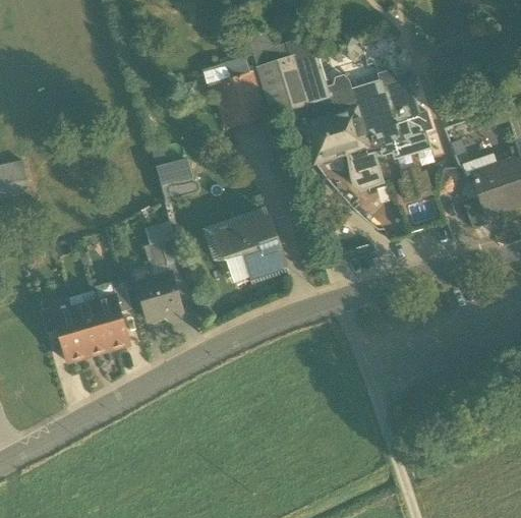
[(237,0),(239,8),(263,1),(263,0),(237,0)]
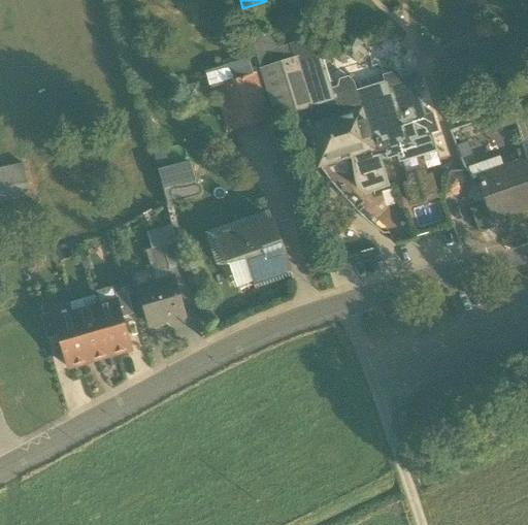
[(309,128),(320,162),(350,153),(369,146),(371,154),(385,150),(385,152),(387,157),(397,154),(399,161),(436,149),(431,132),(438,130),(432,111),(426,113),(415,77),(408,79),(406,73),(399,75),(397,69),(383,74),(385,80),(356,89),(354,80),(348,75),(339,77),(337,86),(331,87),(318,43),(314,44),(311,36),(278,46),(273,31),(251,37),(275,116),(293,110),(298,127),(303,130),(309,128)]
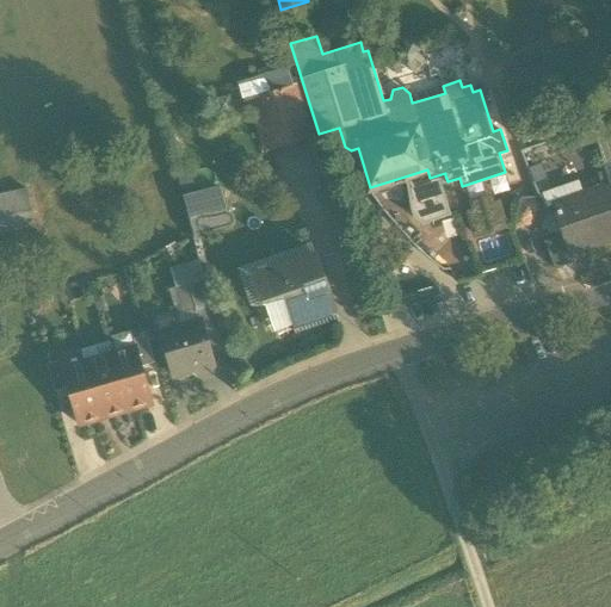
[(255,75),(261,94),(292,85),(288,66),(255,75)]
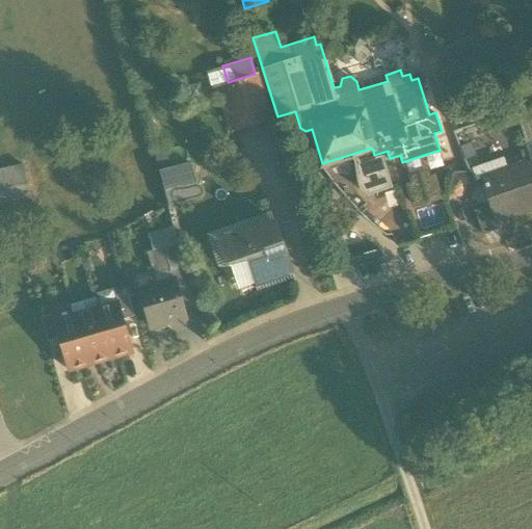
[(217,84),(228,82),(222,65),(206,71),(211,86),(217,84)]
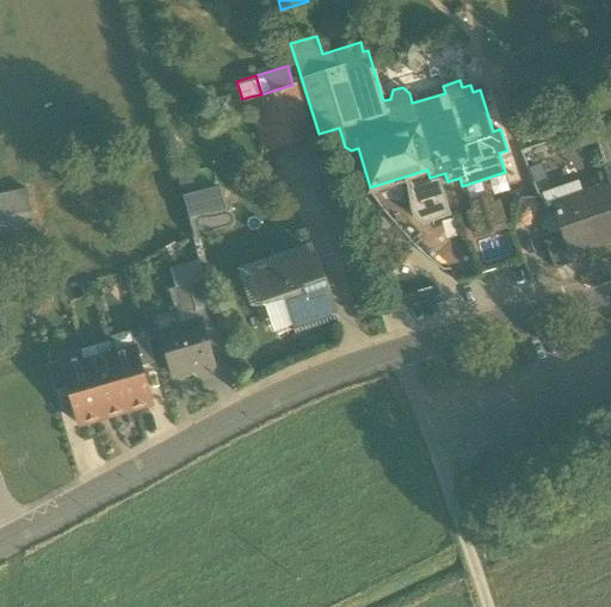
[(250,97),(265,149),(313,135),(297,84),(292,85),(261,94),(250,97)]
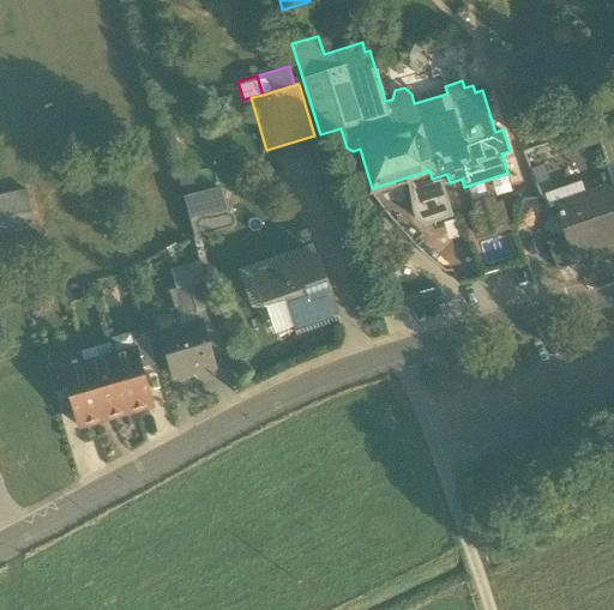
[(613,118),(596,124),(607,168),(613,165),(613,118)]
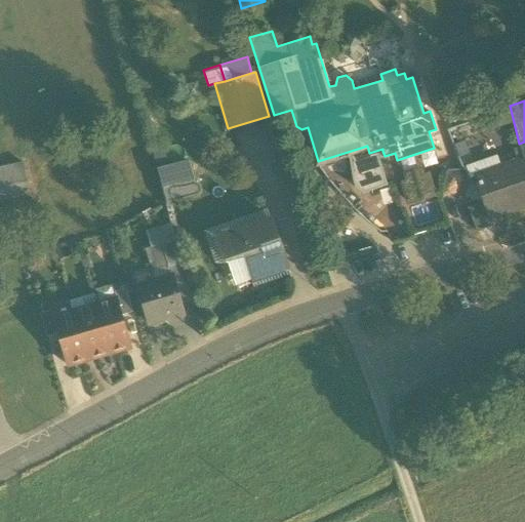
[(348,152),(350,159),(369,153),(367,146),(348,152)]
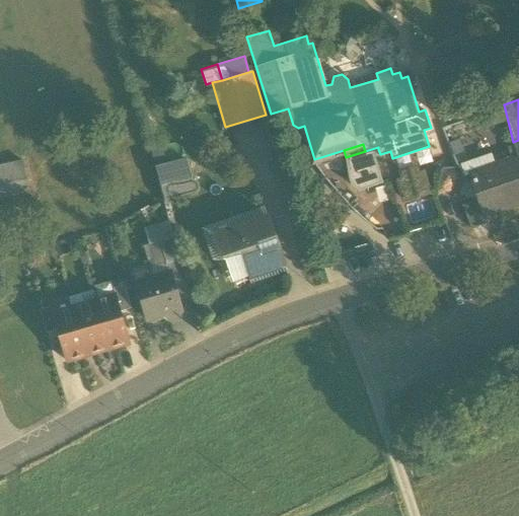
[(165,156),(164,145),(152,146),(154,157),(165,156)]
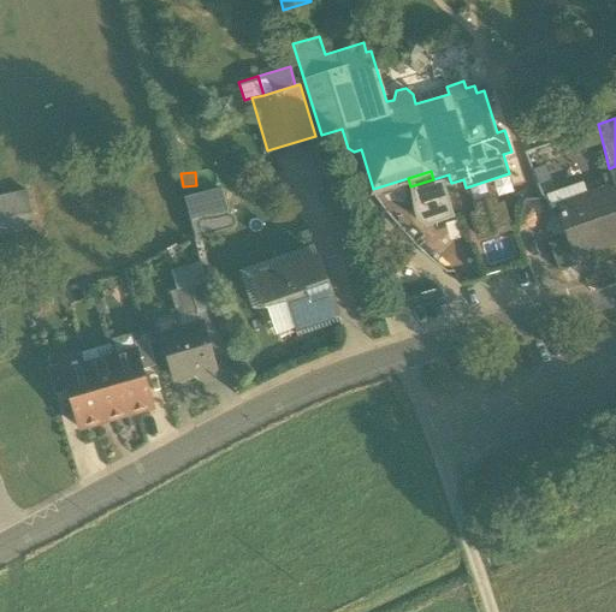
[(418,218),(427,225),(454,215),(443,178),(449,177),(449,174),(433,179),(410,186),(412,194),(413,202),(414,208),(415,213),(418,218)]
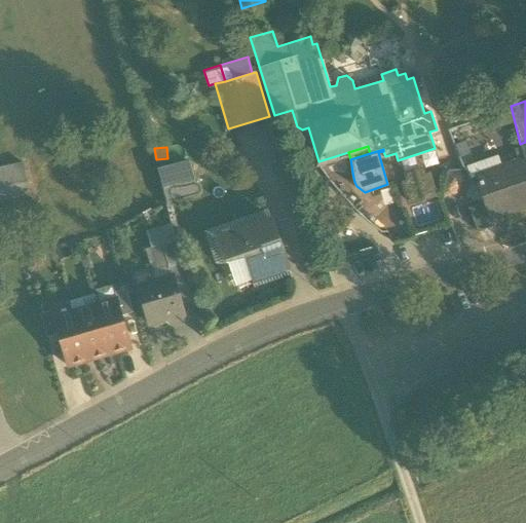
[(477,178),(476,175),(502,165),(497,152),(465,163),(472,180),(477,178)]
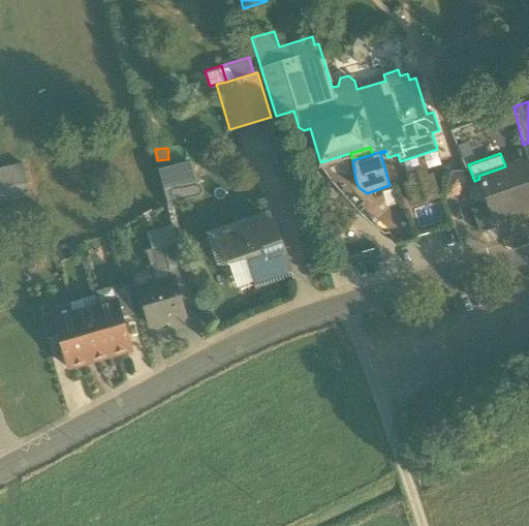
[(160,167),(164,184),(194,177),(190,160),(160,167)]
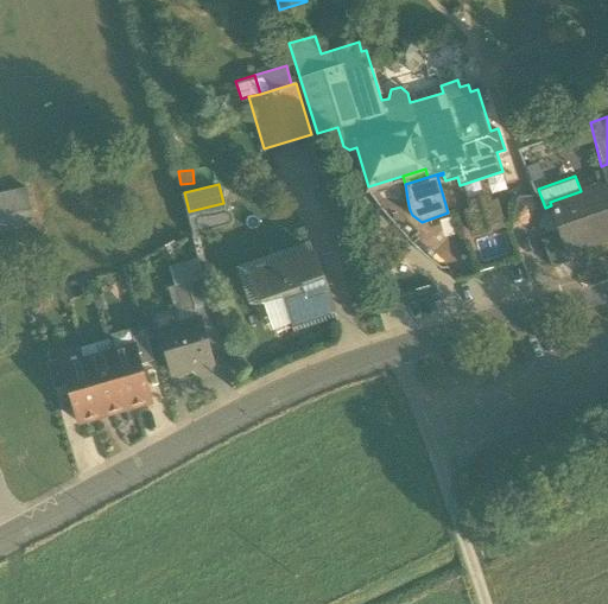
[(567,250),(607,235),(607,197),(606,198),(601,184),(581,191),(550,202),(551,205),(559,231),(567,250)]
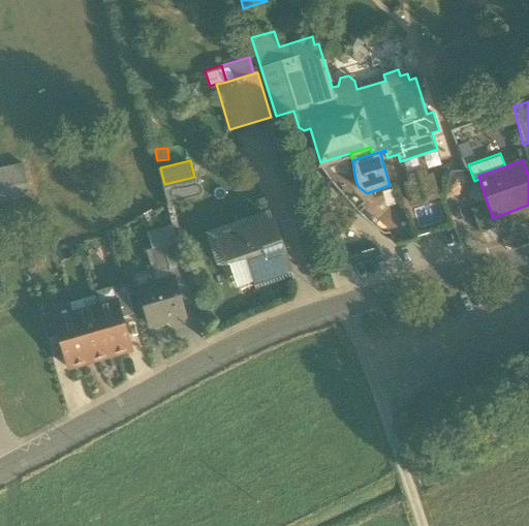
[(0,205),(30,199),(22,161),(0,164),(0,205)]
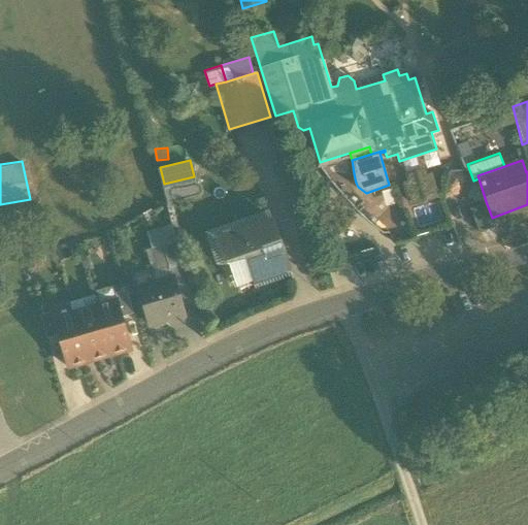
[(406,183),(411,201),(435,194),(430,175),(425,177),(423,170),(409,174),(411,182),(406,183)]
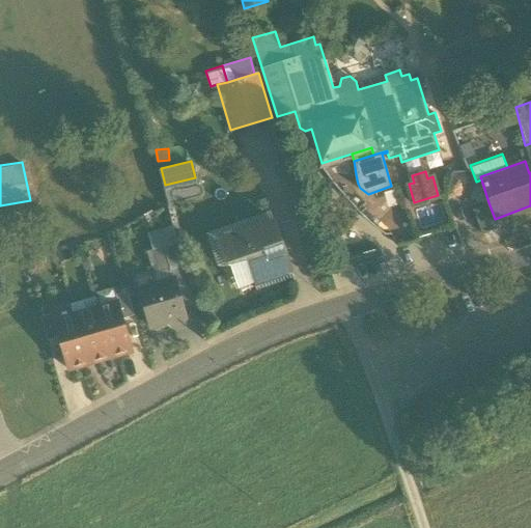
[(195,177),(165,185),(170,202),(203,194),(200,178),(196,179),(195,177)]
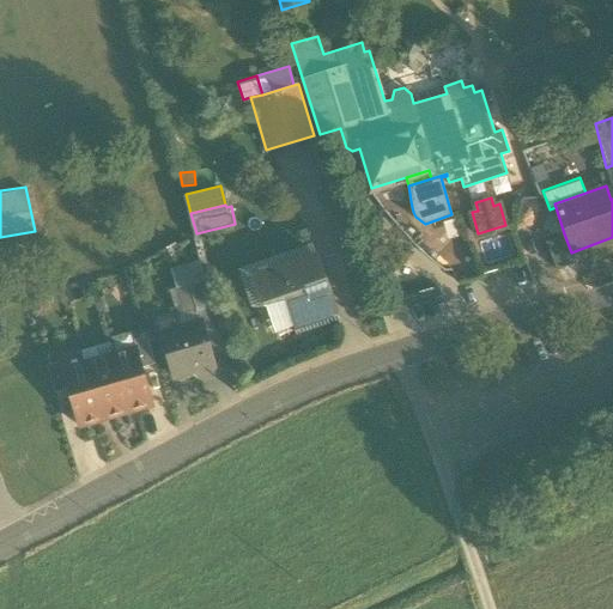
[(551,238),(559,265),(574,260),(571,253),(564,233),(551,238)]
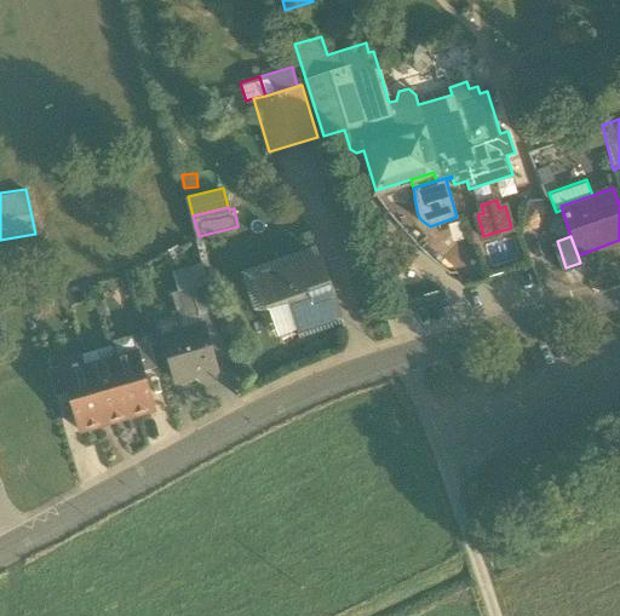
[(316,246),(285,257),(287,266),(314,257),(320,254),(316,246)]
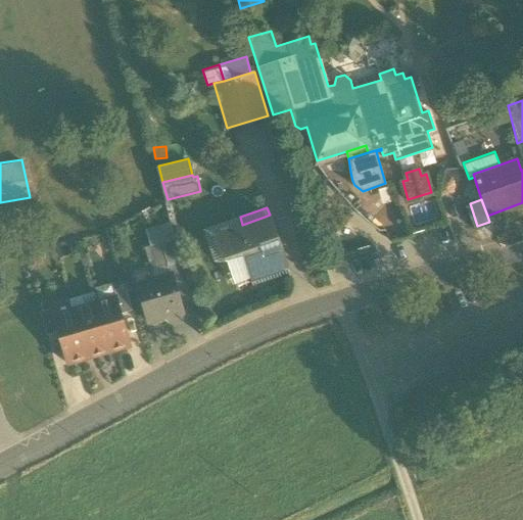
[(301,209),(288,214),(294,233),(307,229),(301,209)]
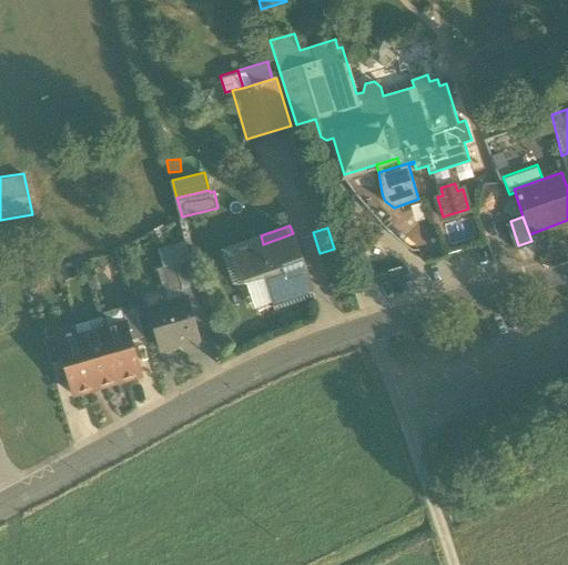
[(272,300),(273,302),(311,289),(312,289),(293,233),(287,235),(263,244),(234,254),(243,280),(245,279),(246,283),(254,305),(272,300)]
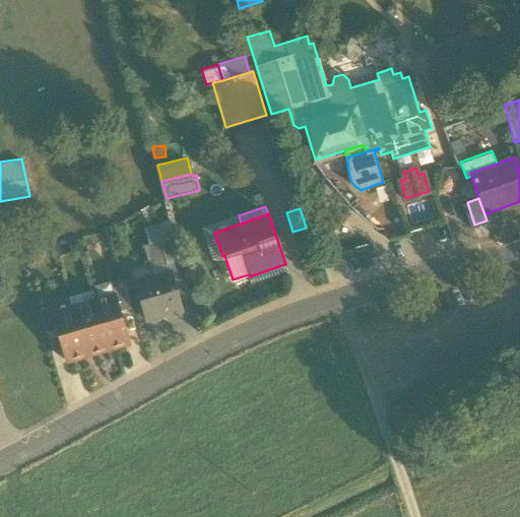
[(214,233),(241,223),(239,215),(203,228),(214,259),(225,259),(224,255),(222,256),(214,233)]
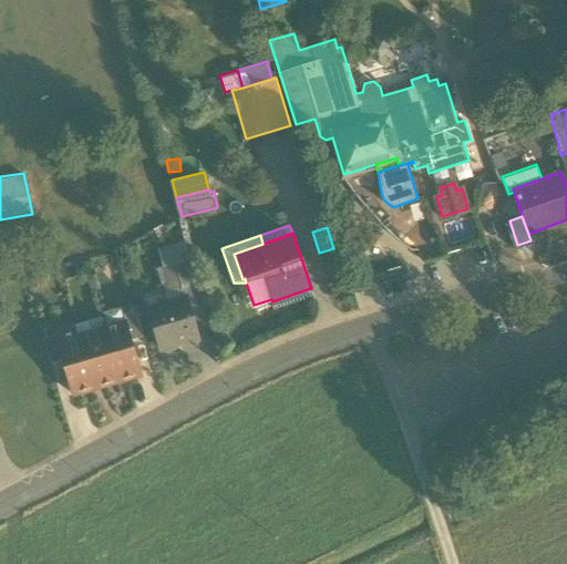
[(158,247),(164,266),(189,258),(184,239),(158,247)]
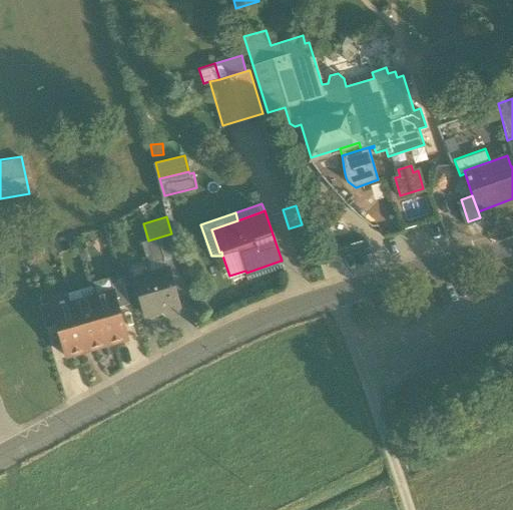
[(163,259),(177,255),(171,233),(148,240),(154,262),(163,259)]
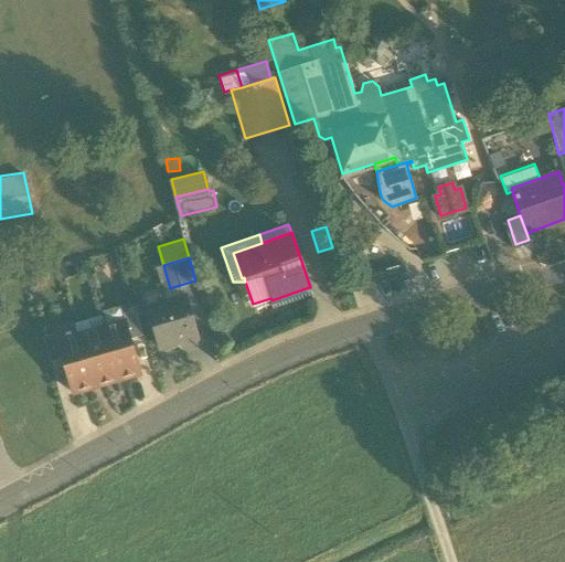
[(74,258),(60,263),(63,276),(78,272),(74,258)]
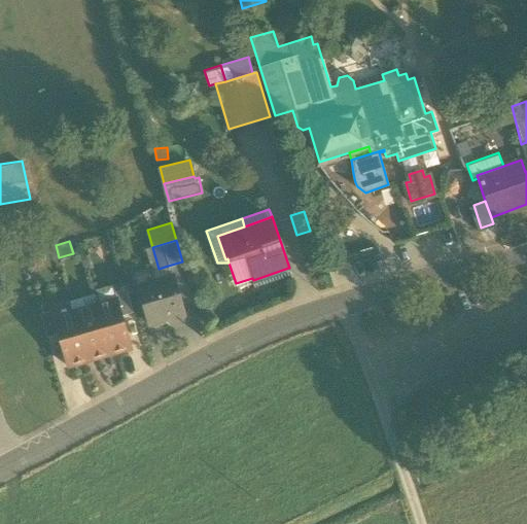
[(23,253),(27,267),(42,263),(38,249),(23,253)]
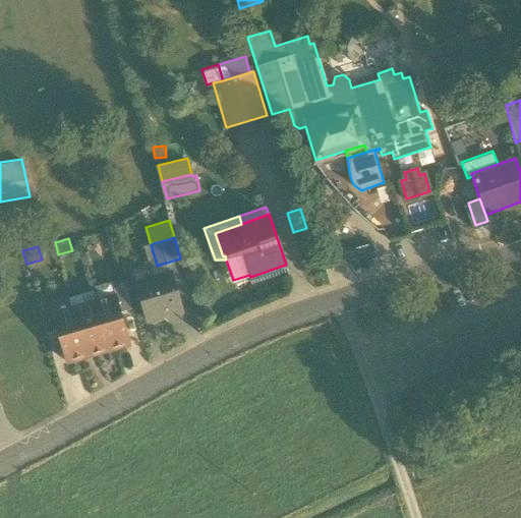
[(171,273),(179,299),(191,296),(180,259),(166,263),(170,274),(171,273)]
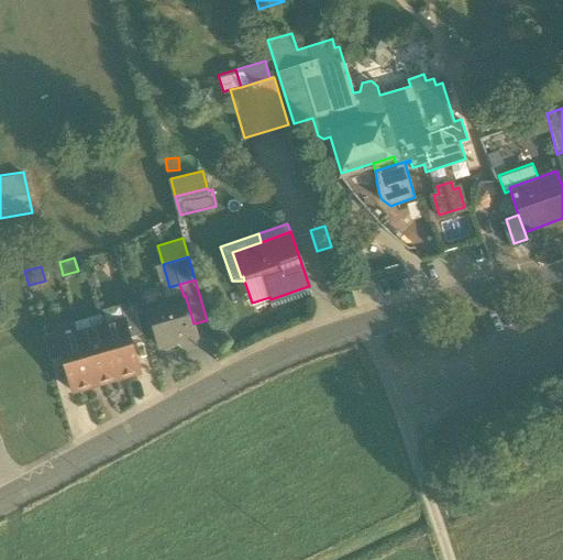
[(179,284),(169,287),(165,288),(168,299),(184,296),(179,284)]
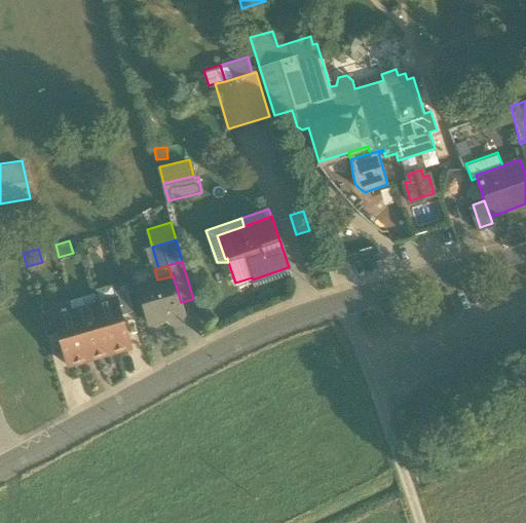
[(288,267),(253,279),(255,286),(290,273),(288,267)]
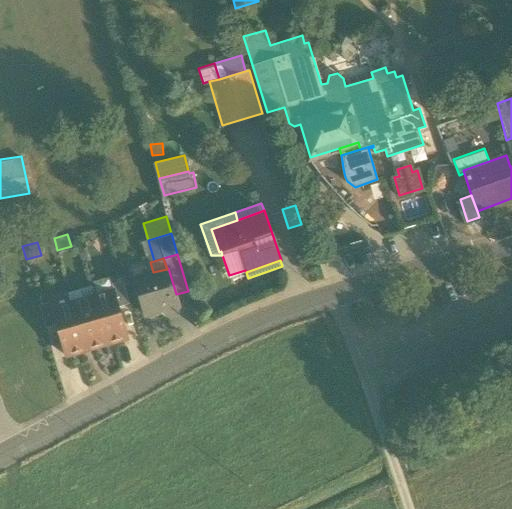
[(135,278),(146,313),(162,308),(164,310),(177,306),(178,304),(176,294),(168,268),(167,269),(153,272),(135,278)]
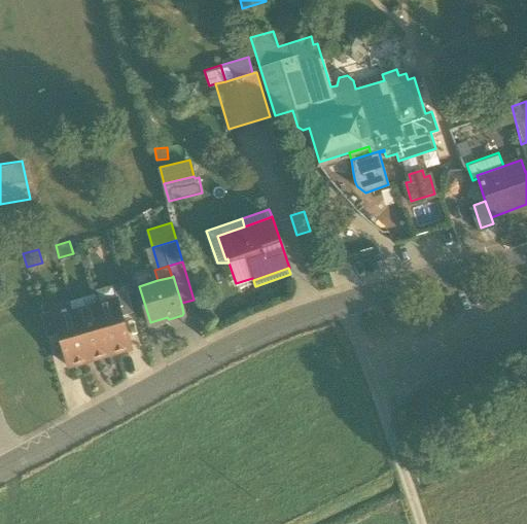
[(117,299),(121,314),(134,311),(127,287),(114,290),(117,299)]
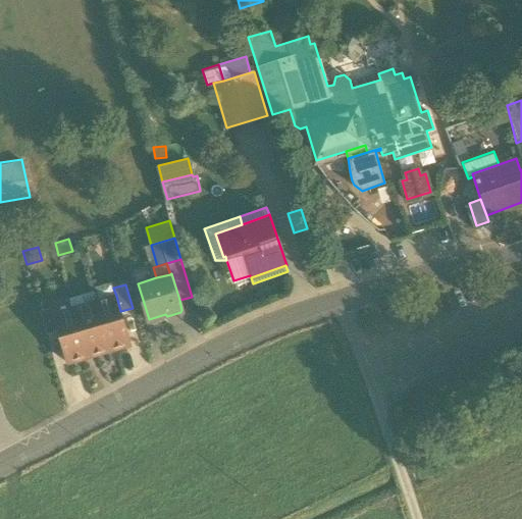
[(68,297),(72,309),(98,302),(94,290),(68,297)]
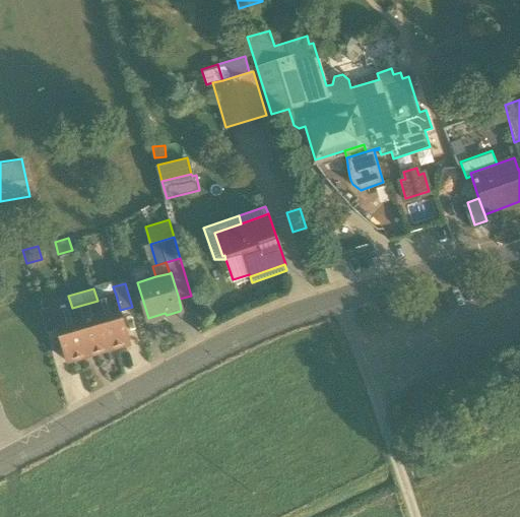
[(58,329),(67,360),(129,341),(120,310),(116,295),(98,301),(72,308),(53,313),(58,329)]
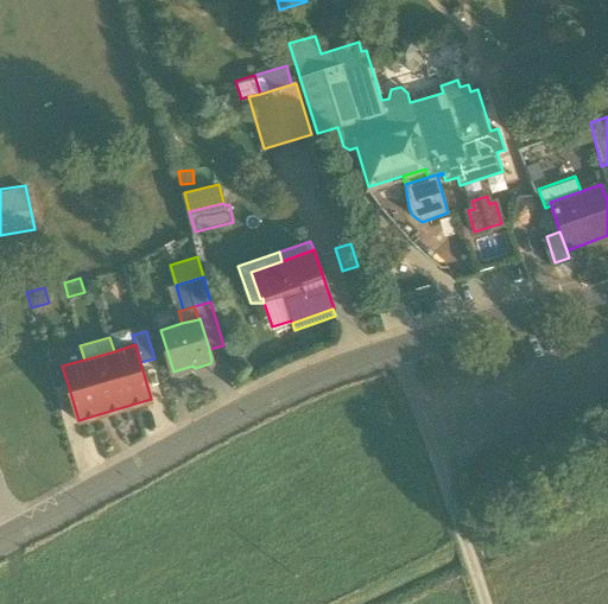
[(46,361),(54,388),(68,385),(62,366),(59,357),(46,361)]
